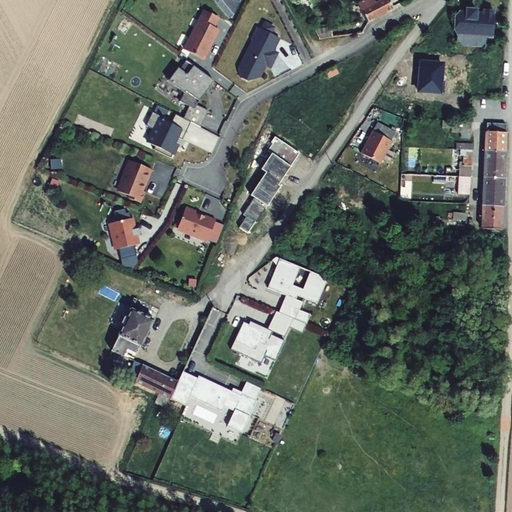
[(364,0),(357,4),(367,23),(393,10),(388,0),(298,0),(300,2),(303,0),(364,0)]
